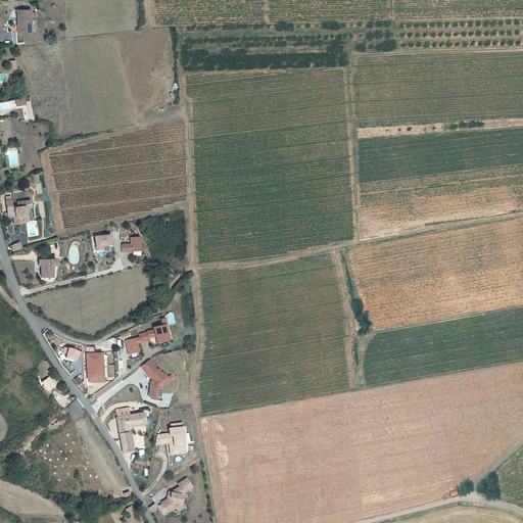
[(18,27),(17,27),(17,33),(28,33),(28,34),(31,33),(36,34),(36,20),(30,20),(30,11),(18,11),(18,19),(18,27)]
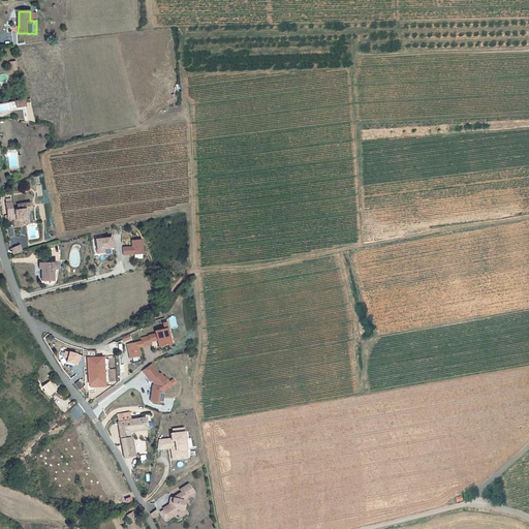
[(26,98),(16,100),(18,107),(27,105),(26,98)]
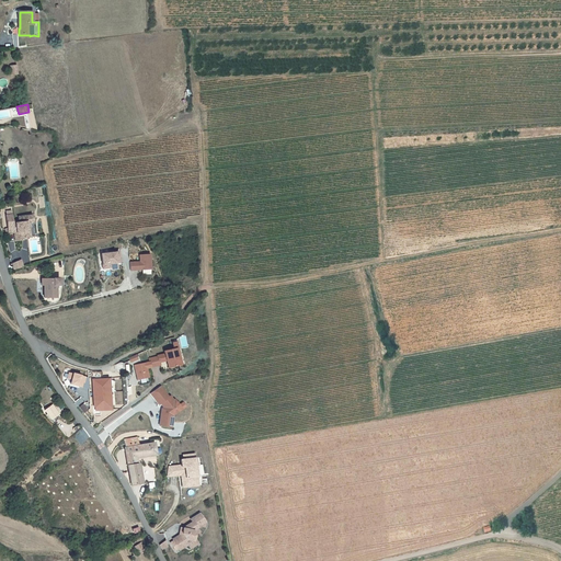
[(32,217),(18,218),(18,220),(12,221),(11,216),(6,216),(8,233),(13,232),(15,232),(16,241),(22,241),(22,239),(34,238),(32,217)]
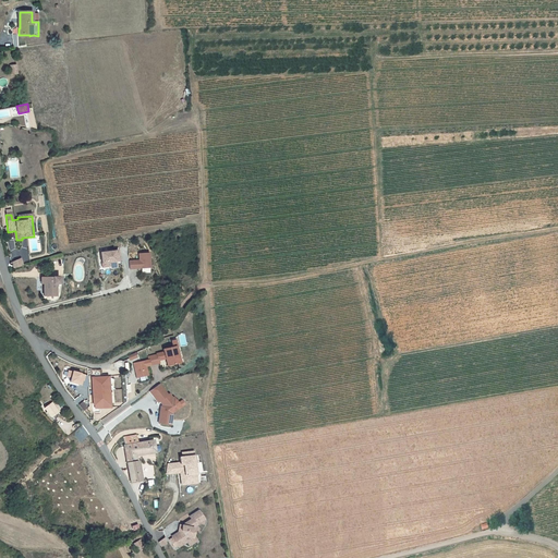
[(109,263),(113,263),(111,250),(98,252),(99,268),(109,267),(109,263)]
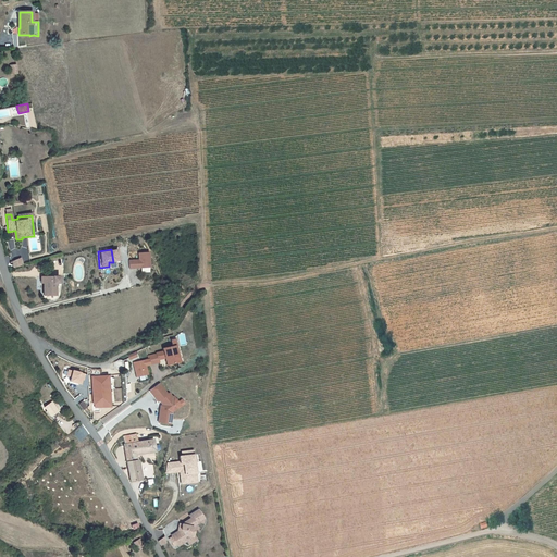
[(127,260),(127,269),(148,268),(147,251),(136,252),(136,259),(127,260)]
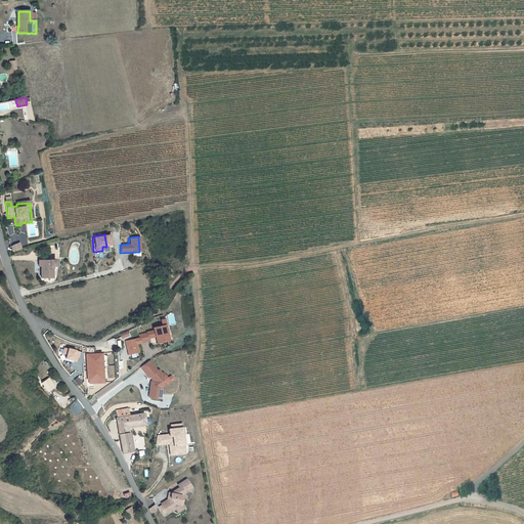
[(39,261),(39,266),(41,266),(41,268),(41,277),(52,277),(52,266),(55,266),(55,261),(49,261),(39,261)]
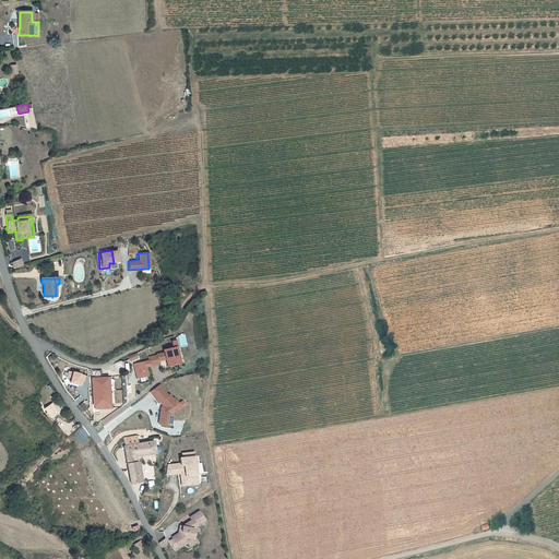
[(175,340),(177,347),(186,345),(183,339),(175,340)]
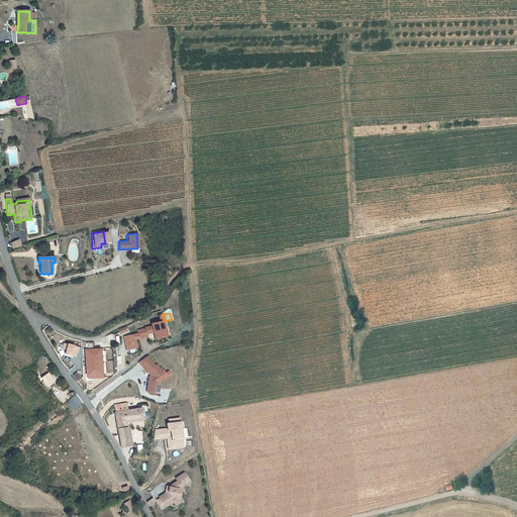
[(156,332),(157,338),(166,336),(162,321),(151,324),(151,327),(144,328),(144,329),(137,331),(138,334),(124,337),(127,350),(136,347),(134,339),(147,337),(146,334),(148,334),(150,332),(152,333),(156,332)]
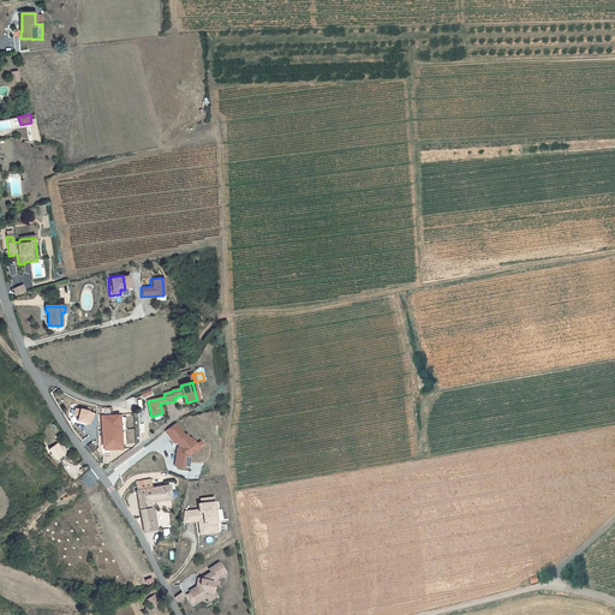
[(71,421),(89,425),(93,412),(75,408),(71,421)]
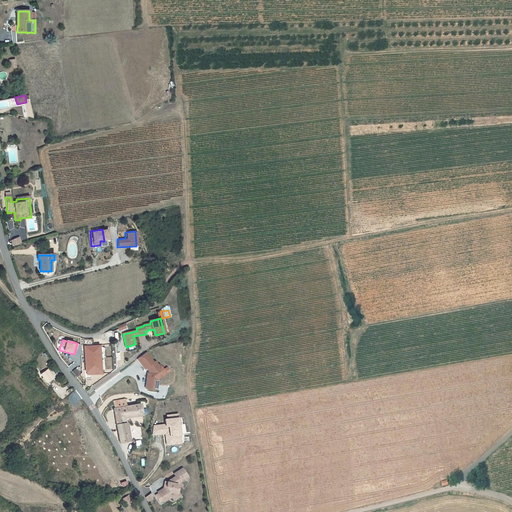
[(99,347),(94,348),(85,348),(86,362),(83,362),(84,365),(86,365),(86,374),(85,379),(90,379),(90,375),(90,372),(97,371),(97,367),(100,367),(99,362),(99,358),(99,353),(97,353),(97,348),(99,348),(99,347)]
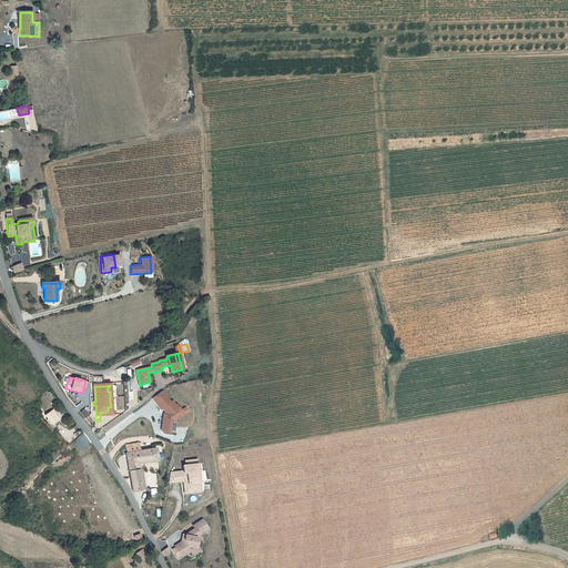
[(163,391),(153,398),(162,409),(163,408),(166,412),(169,415),(166,416),(164,416),(162,430),(174,433),(175,421),(184,414),(176,404),(176,405),(173,401),(171,402),(163,391)]
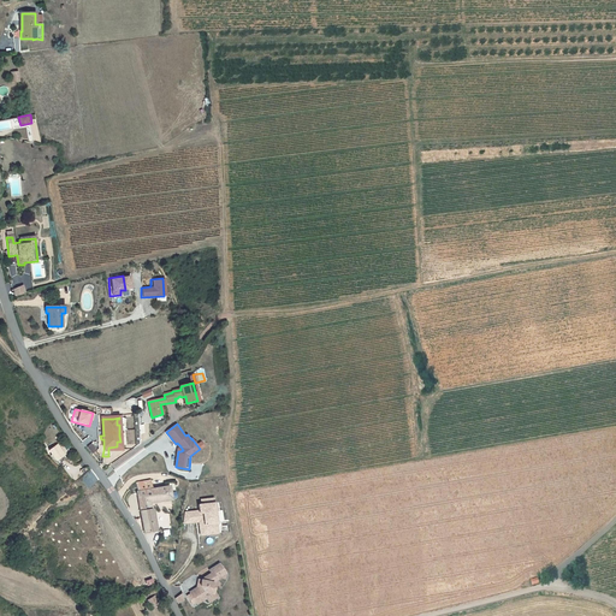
[(48,451),(49,454),(54,461),(63,455),(57,445),(48,451)]
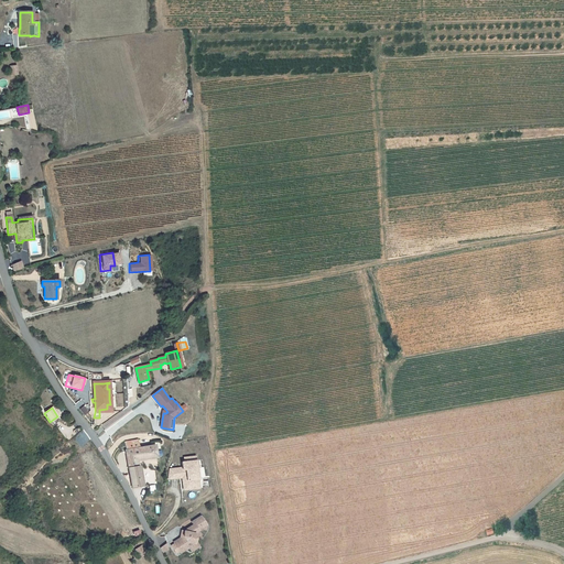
[(50,422),(45,415),(43,416),(49,424),(58,419),(57,416),(50,422)]
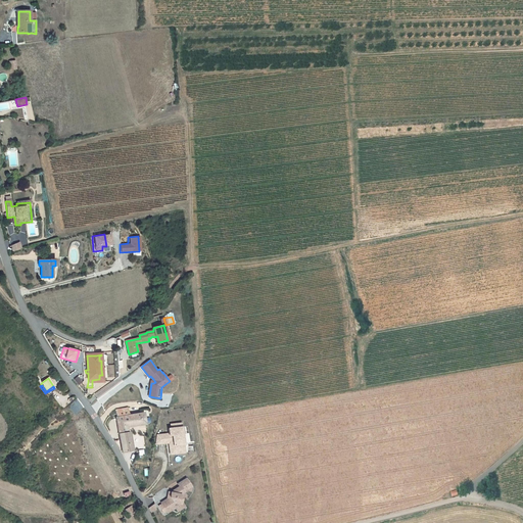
[(116,417),(132,415),(131,411),(129,412),(128,408),(115,410),(116,417)]
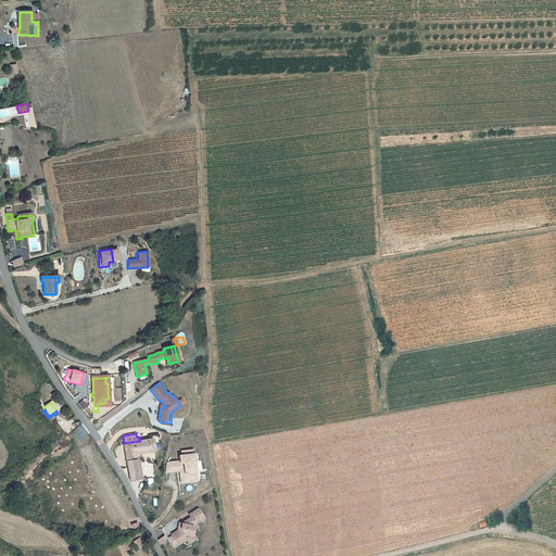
[(152,439),(140,441),(124,443),(123,443),(129,481),(140,479),(136,454),(154,451),(152,439)]
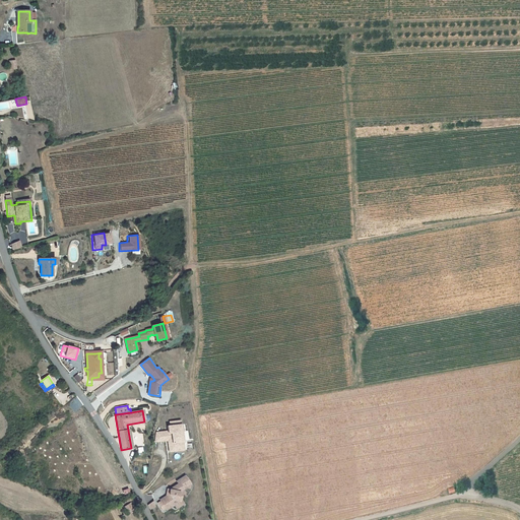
[(166,441),(167,452),(182,451),(179,420),(168,421),(168,426),(165,426),(165,431),(154,432),(154,442),(166,441)]
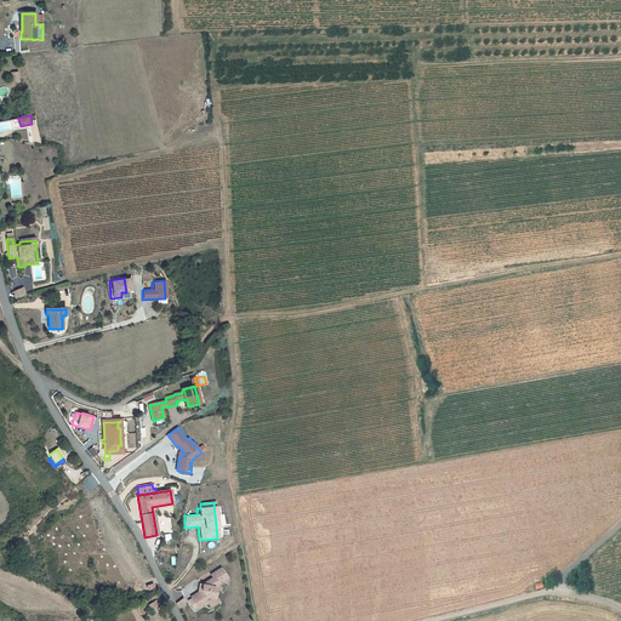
[(199,594),(192,599),(197,607),(198,609),(208,603),(210,607),(220,600),(217,598),(220,591),(222,590),(220,586),(223,584),(228,585),(228,581),(227,579),(222,570),(221,569),(210,575),(212,577),(201,585),(200,591),(198,592),(199,594)]
